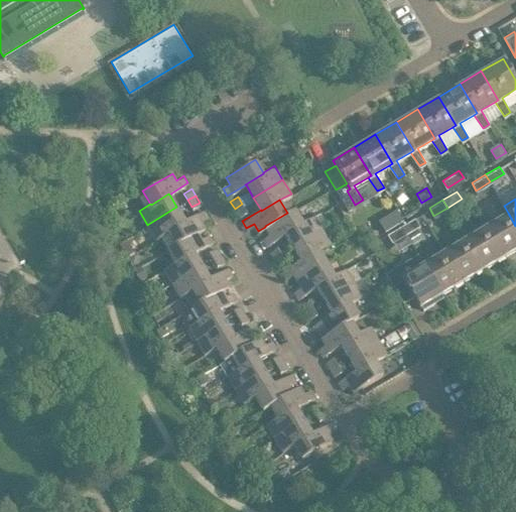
[(239,216),(246,211),(242,204),(235,209),(239,216)]
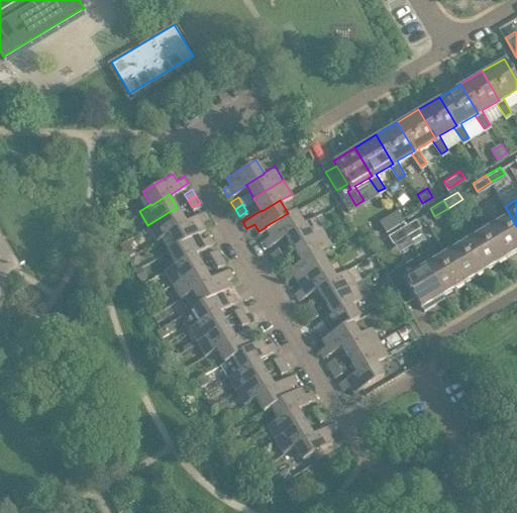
[(185,220),(177,207),(147,225),(156,238),(160,236),(168,231),(167,231),(185,220)]
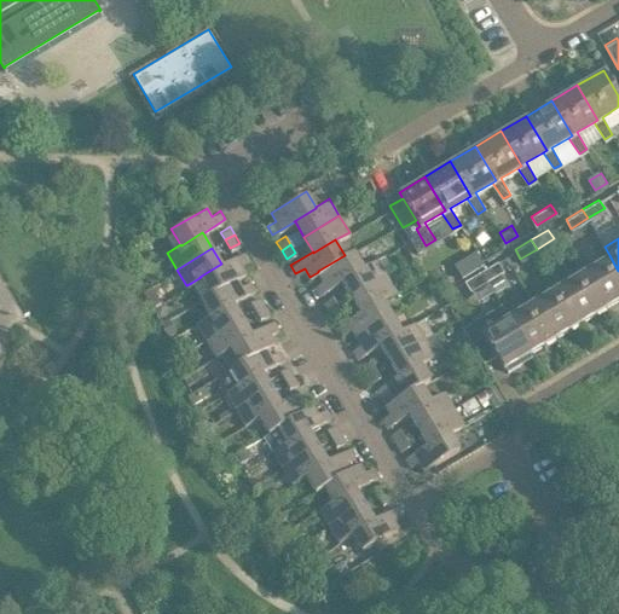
[(363,266),(363,265),(353,249),(345,255),(318,271),(318,272),(323,279),(313,284),(319,293),(341,279),(363,266)]
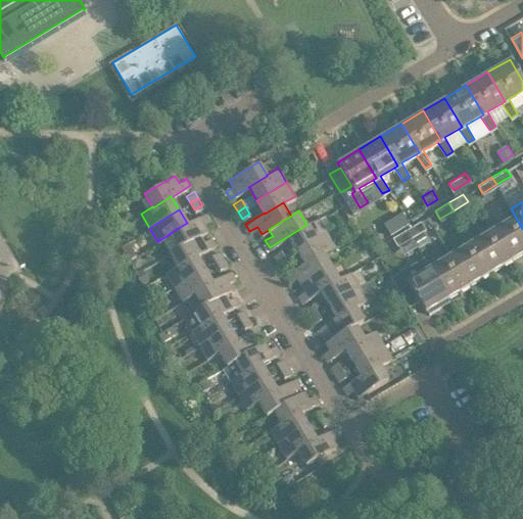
[(385,220),(390,230),(410,221),(405,210),(385,220)]
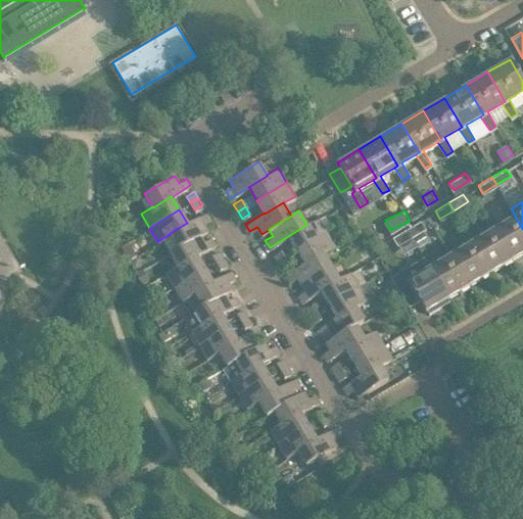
[(199,234),(207,230),(202,223),(210,219),(205,211),(187,223),(169,234),(170,234),(161,239),(170,251),(177,247),(199,234)]
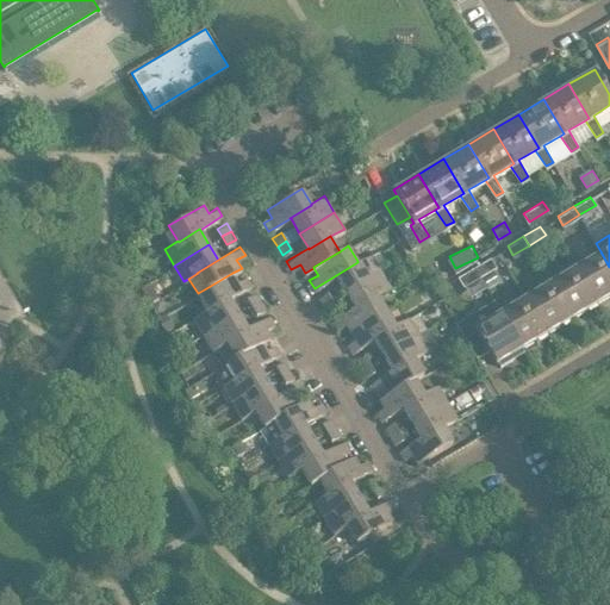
[(336,275),(346,291),(380,269),(388,264),(379,249),(371,254),(358,261),(358,262),(336,275)]
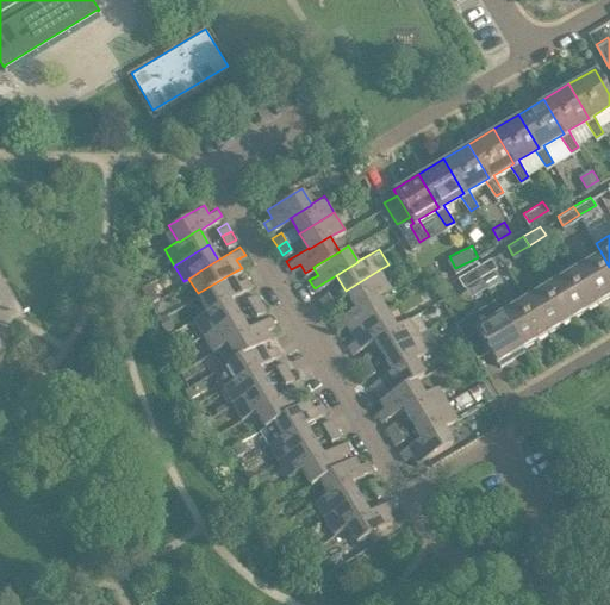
[(609,267),(601,251),(576,266),(596,300),(609,291),(609,267)]
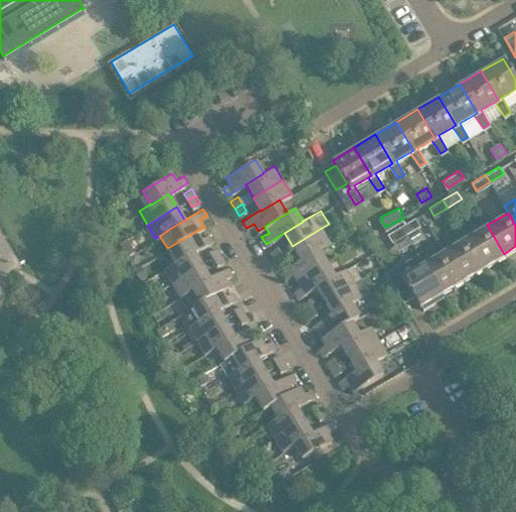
[(405,233),(419,224),(414,217),(401,225),(405,233)]
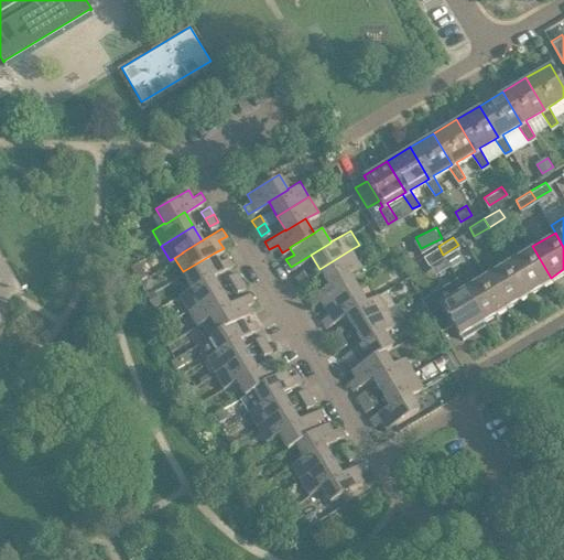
[(427,264),(443,255),(438,246),(423,255),(427,264)]
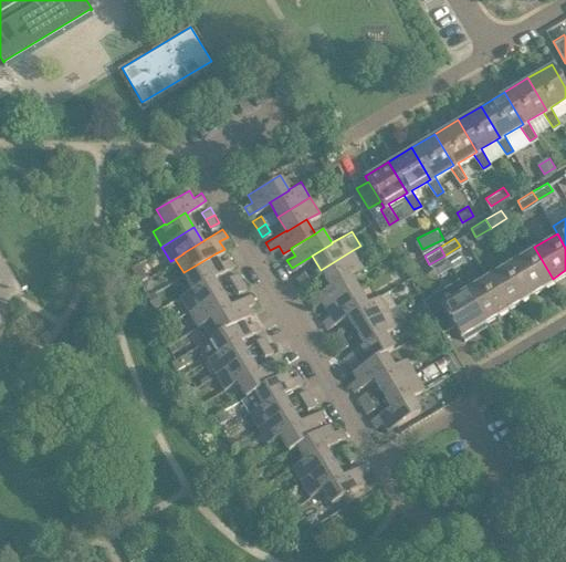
[(534,247),(511,261),(530,292),(553,279),(534,247)]
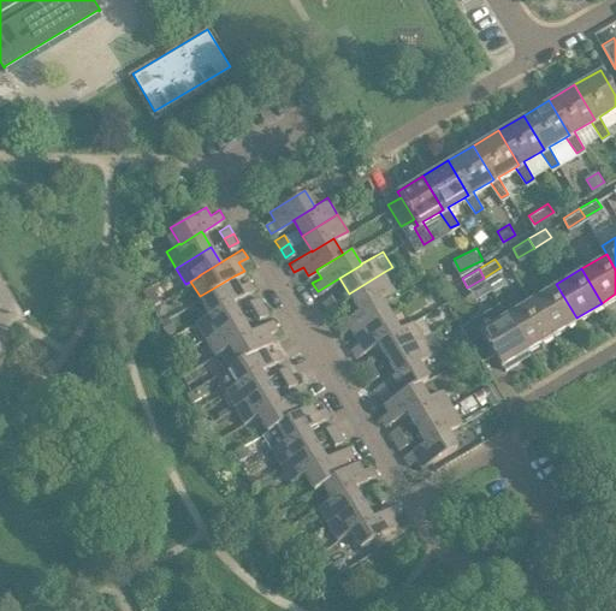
[(380,296),(380,297),(394,289),(384,272),(349,294),(357,308),(359,309),(380,296)]
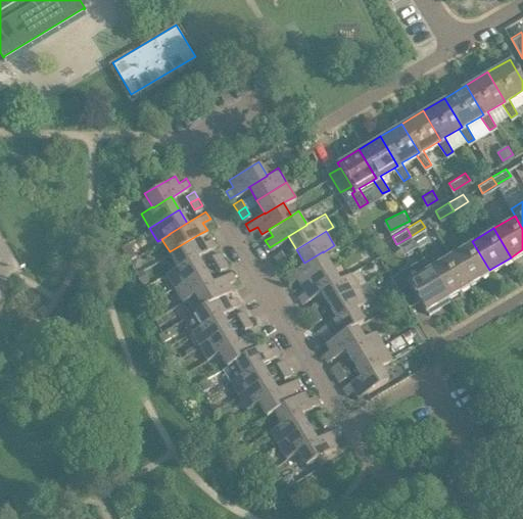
[(178,265),(178,266),(196,254),(216,243),(210,236),(203,241),(199,234),(177,247),(170,251),(178,265)]
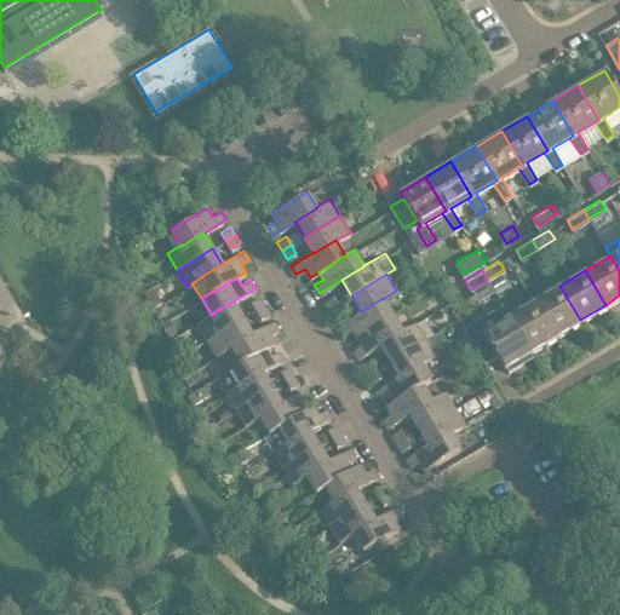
[(151,285),(148,287),(143,289),(151,304),(156,302),(160,299),(151,285)]
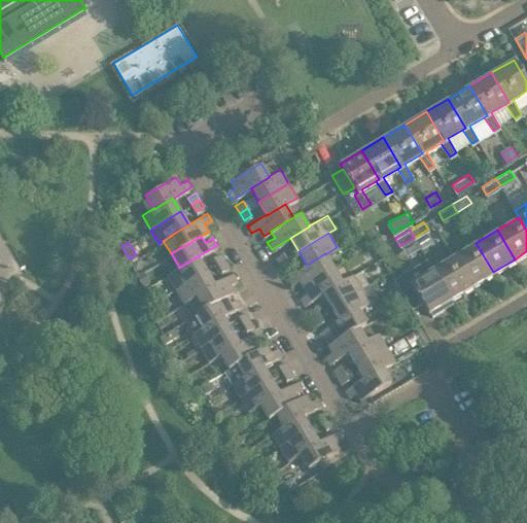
[(476,243),(454,256),(471,285),(493,272),(476,243)]
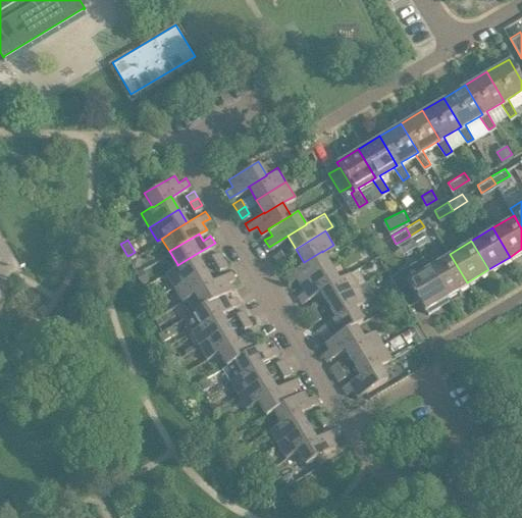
[(215,260),(222,256),(218,249),(210,254),(215,260)]
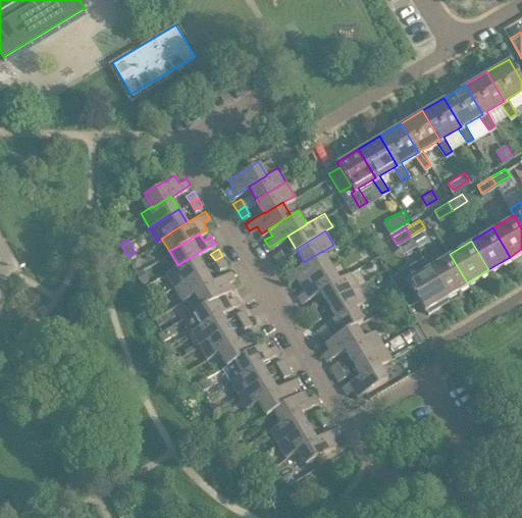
[(276,260),(284,255),(280,249),(272,253),(276,260)]
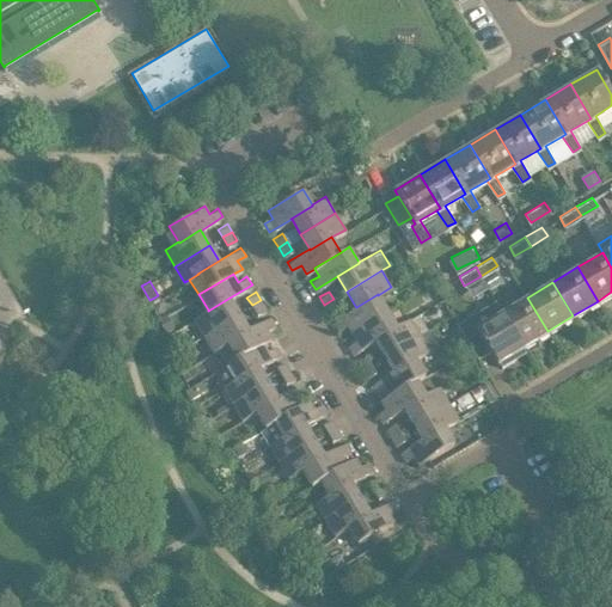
[(352,331),(387,310),(378,295),(378,294),(356,307),(355,306),(334,320),(338,329),(347,323),(352,331)]
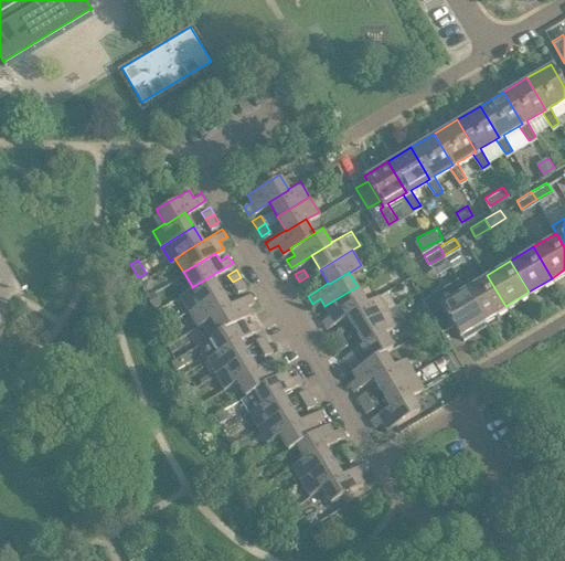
[(192,287),(192,286),(179,294),(188,308),(221,289),(212,275),(192,287)]
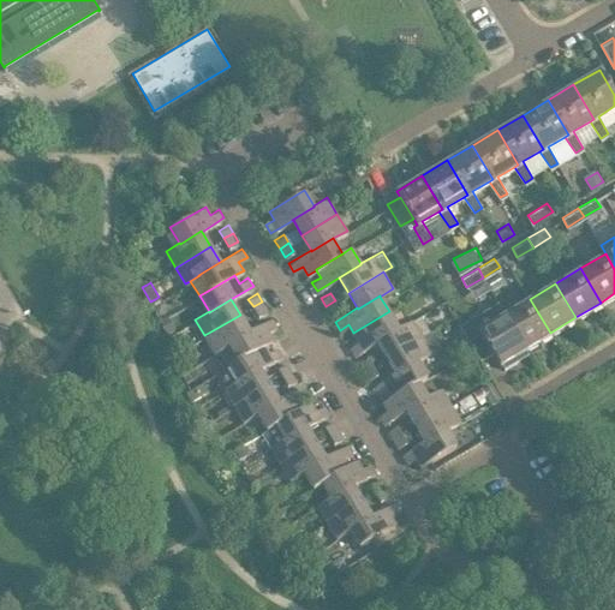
[(530,299),(506,314),(505,314),(525,348),(550,333),(530,299)]
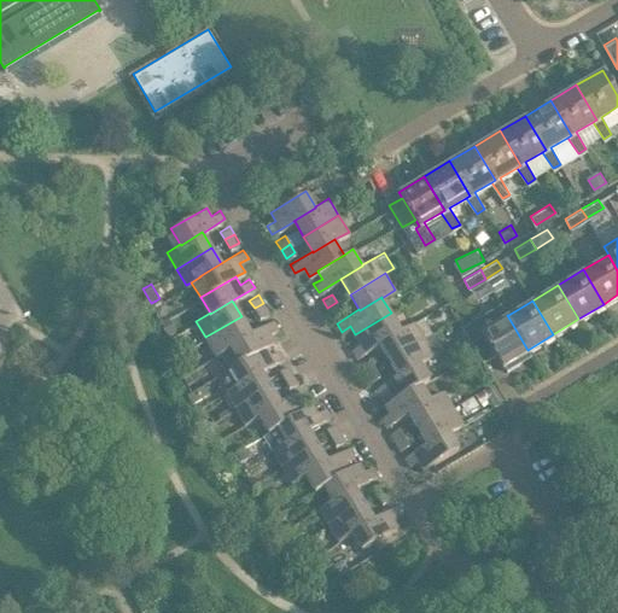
[(332,316),(342,310),(337,302),(327,308),(332,316)]
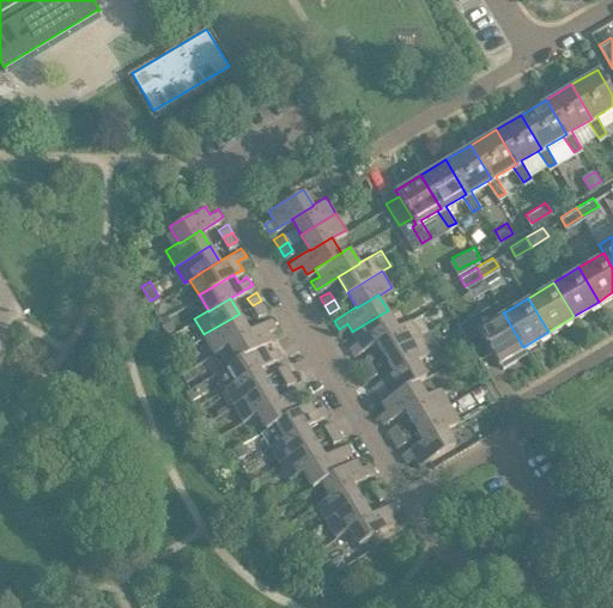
[(258,314),(266,309),(261,301),(253,305),(258,314)]
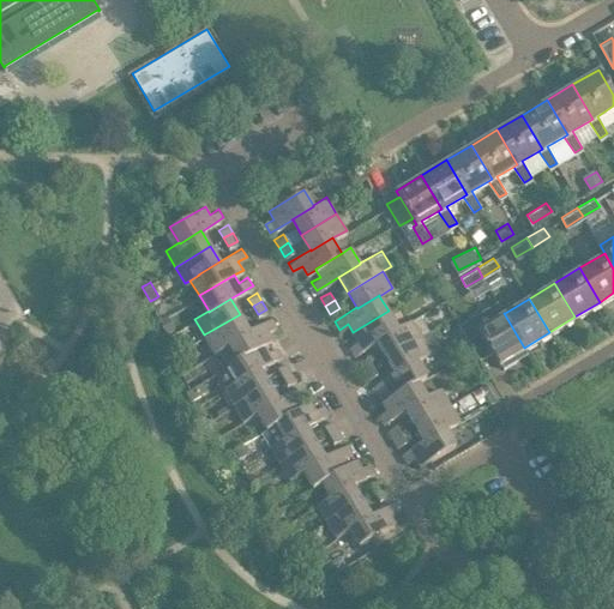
[(513,354),(524,348),(504,313),(505,313),(497,301),(458,324),(479,357),(492,350),(499,362),(500,362),(503,366),(516,359),(513,354)]
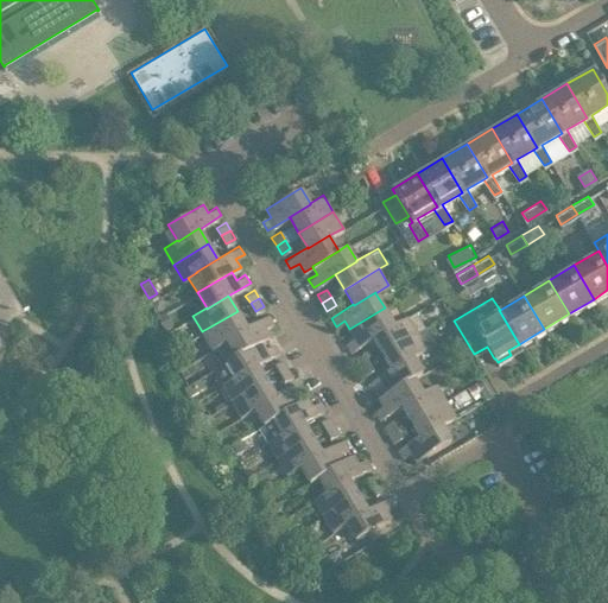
[(385,308),(349,329),(354,336),(346,342),(350,350),(373,337),(372,336),(393,323),(385,308)]
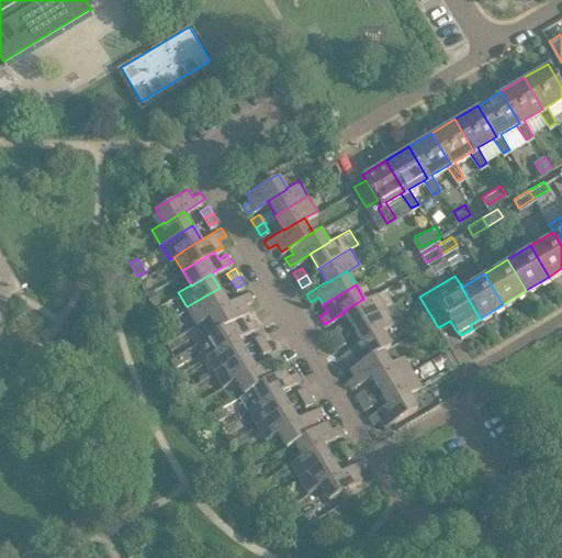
[(146,292),(152,302),(159,299),(153,287),(150,288),(145,290),(146,292)]
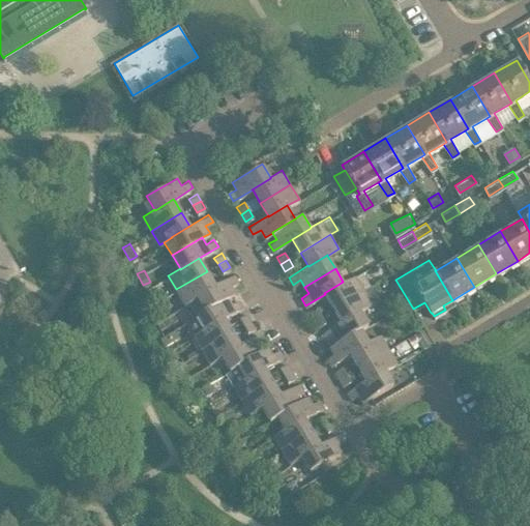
[(214,285),(207,271),(176,289),(185,303),(197,296),(214,285)]
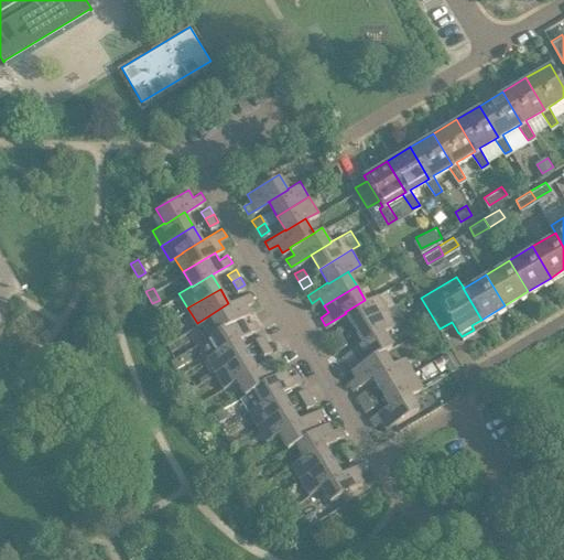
[(345,312),(346,313),(354,326),(387,308),(386,308),(392,303),(383,289),(378,293),(377,292),(365,300),(345,312)]
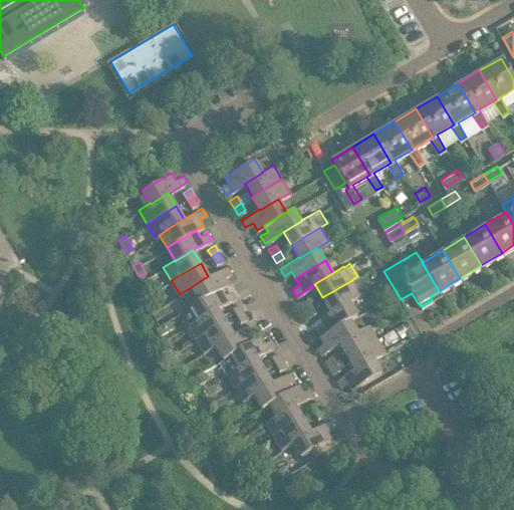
[(198,300),(220,287),(228,283),(224,276),(231,272),(227,265),(208,276),(191,287),(198,300)]
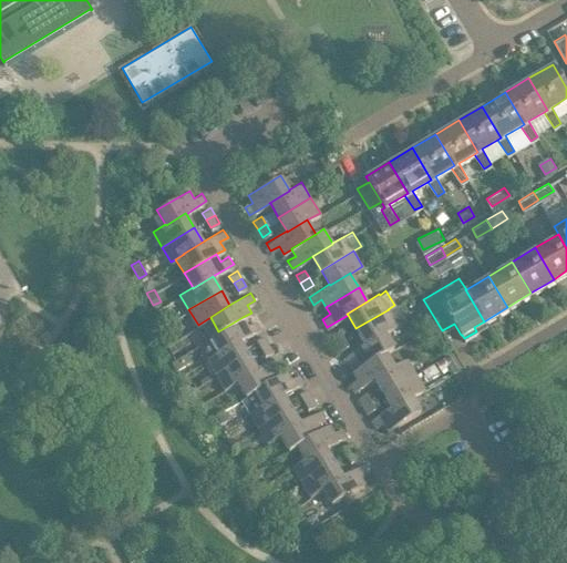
[(356,328),(364,343),(364,344),(384,331),(398,324),(389,309),(356,328)]
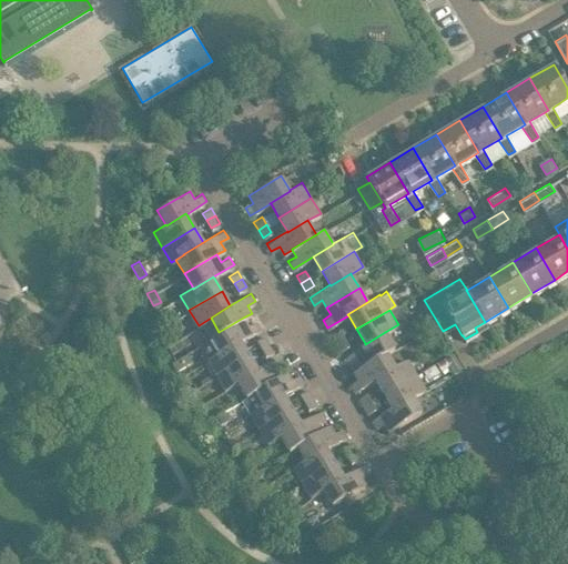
[(220,352),(240,340),(261,328),(256,320),(247,325),(243,318),(219,332),(211,336),(220,351),(220,352)]
